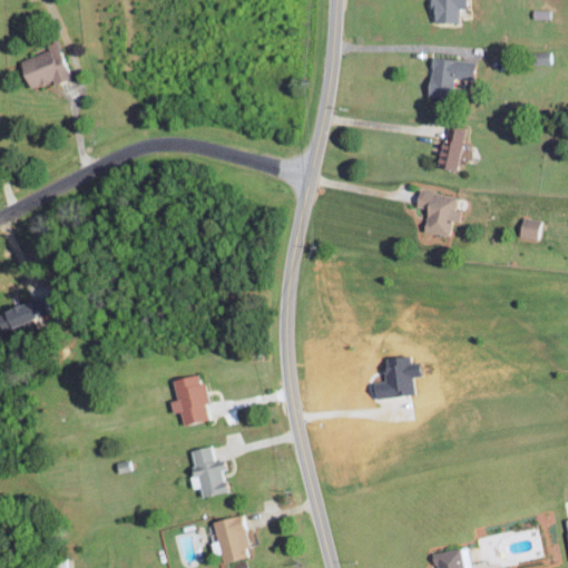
[(432,0),(432,22),(459,23),(459,8),(464,9),(464,0),(432,0)]
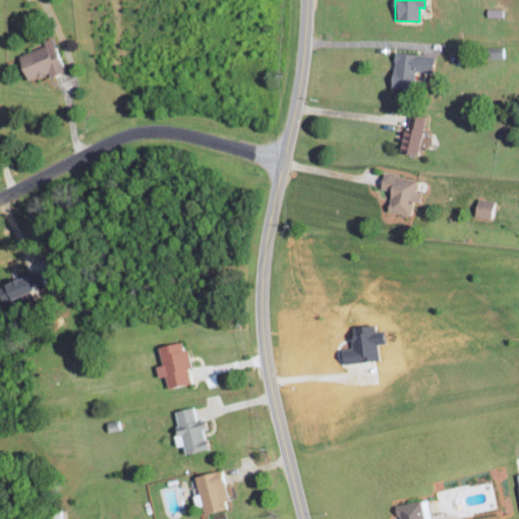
[(48,74),(50,78),(64,72),(52,38),(44,41),(46,46),(17,57),(26,82),(48,74)]
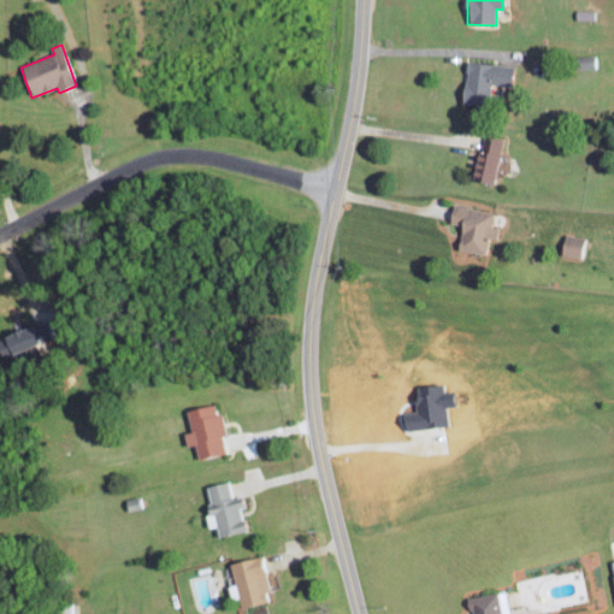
[(596,70),(595,57),(577,57),(577,70),(596,70)]
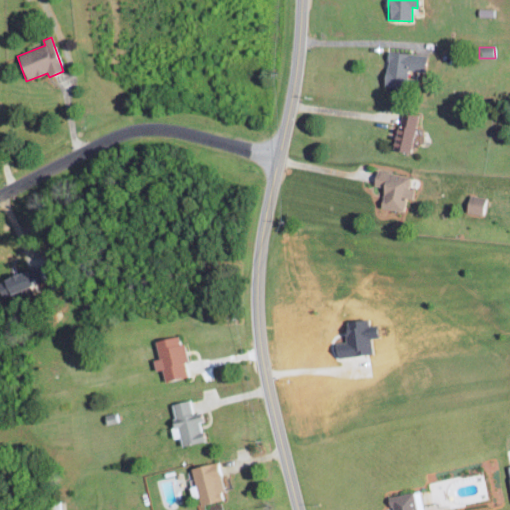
[(426,56),(387,52),(383,85),(405,87),(407,70),(424,72),(426,56)]
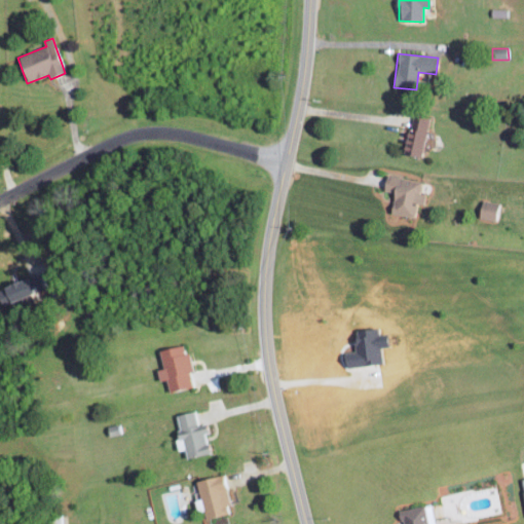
[(406,134),(402,149),(408,151),(408,154),(421,158),(431,119),(417,116),(413,136),(406,134)]
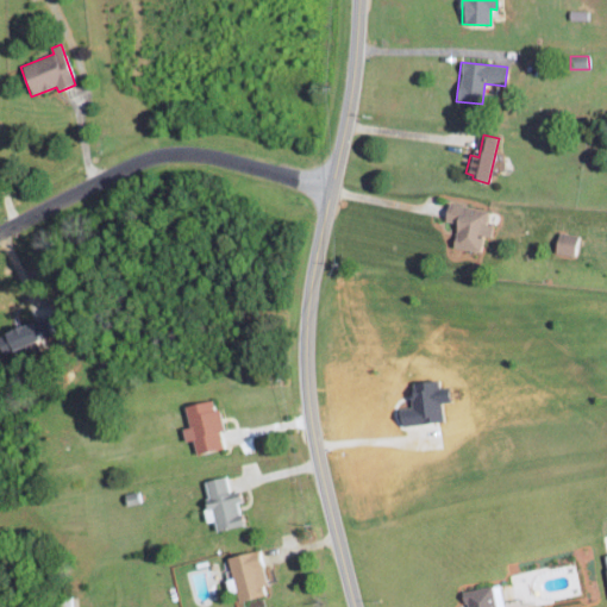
[(479,254),(482,236),(490,238),(493,227),(487,226),(489,212),(448,204),(444,223),(457,225),(452,248),(479,254)]
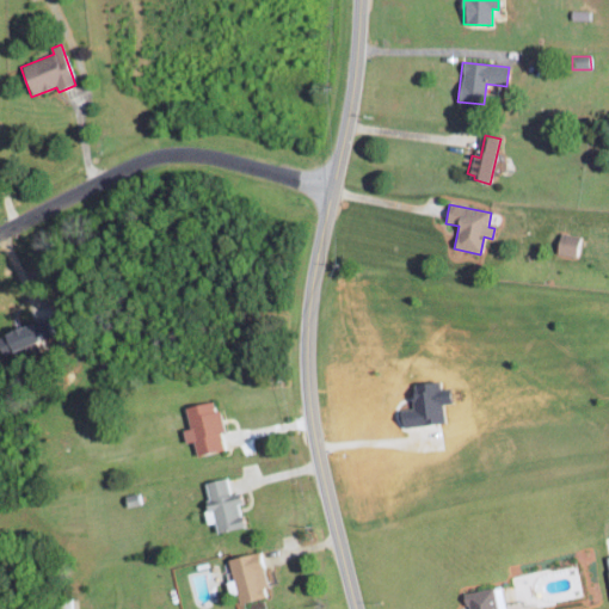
[(557,253),(580,259),(584,239),(561,233),(557,253)]
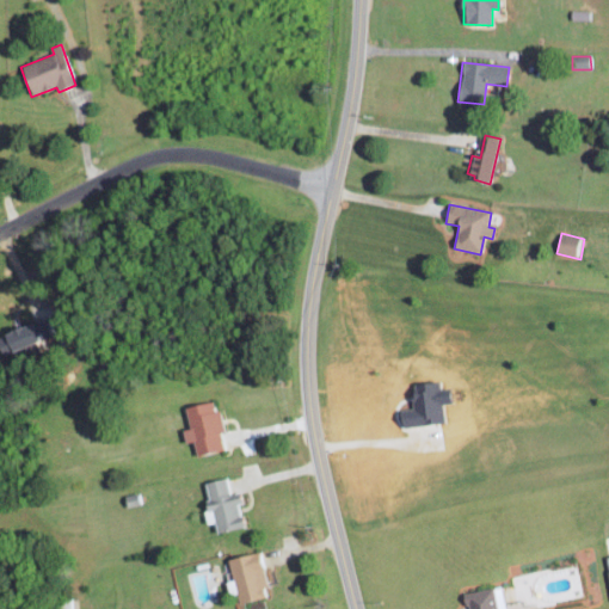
[(0,348),(2,355),(37,343),(30,324),(0,334),(0,348)]
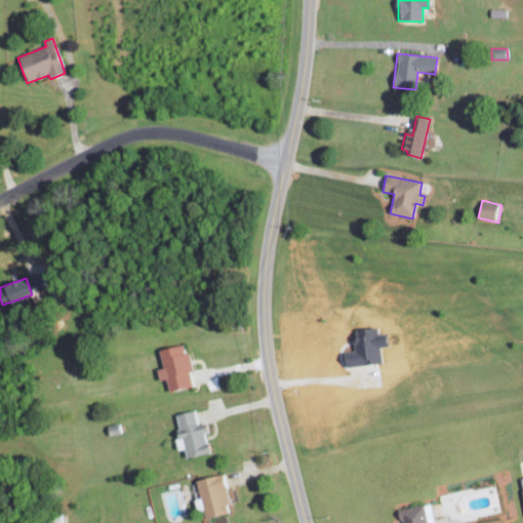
[(193,387),(188,353),(184,354),(183,346),(159,349),(161,369),(156,369),(158,380),(166,379),(168,391),(193,387)]
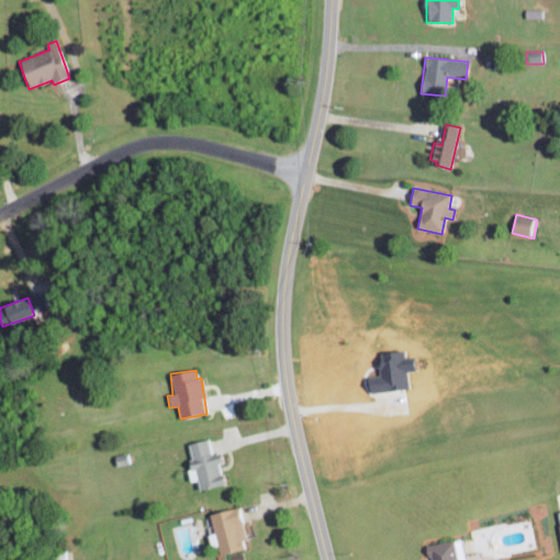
[(200,491),(224,485),(217,454),(211,455),(209,440),(188,445),(191,461),(186,462),(190,482),(198,481),(200,491)]
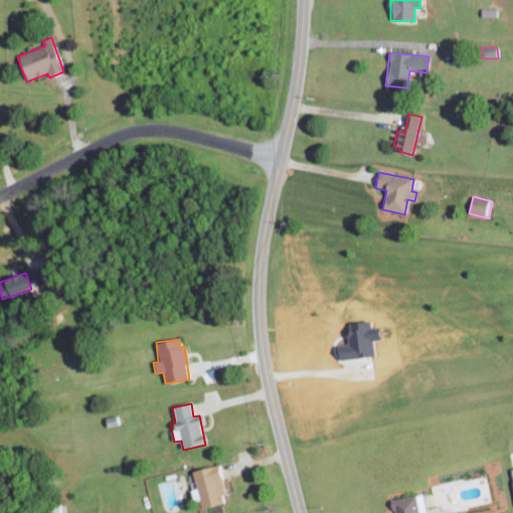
[(201,508),(222,504),(221,496),(225,495),(219,465),(192,471),(196,490),(190,491),(192,502),(199,501),(201,508)]
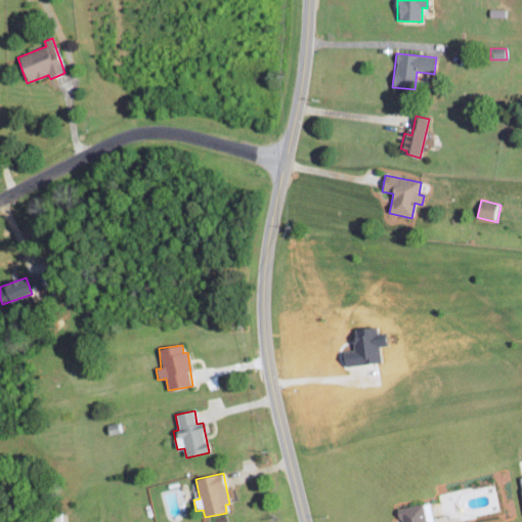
[(433,521),(431,504),(398,509),(399,521),(433,521)]
